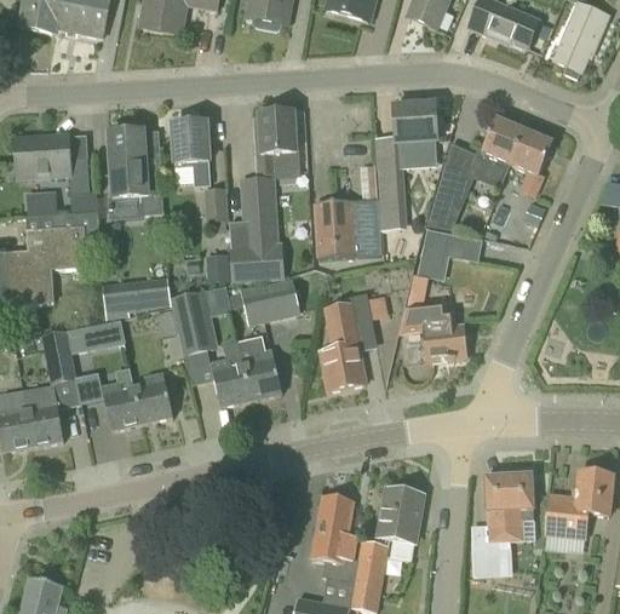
[(57,30),(62,0),(23,0),(18,27),(56,33),(56,29),(57,30)]
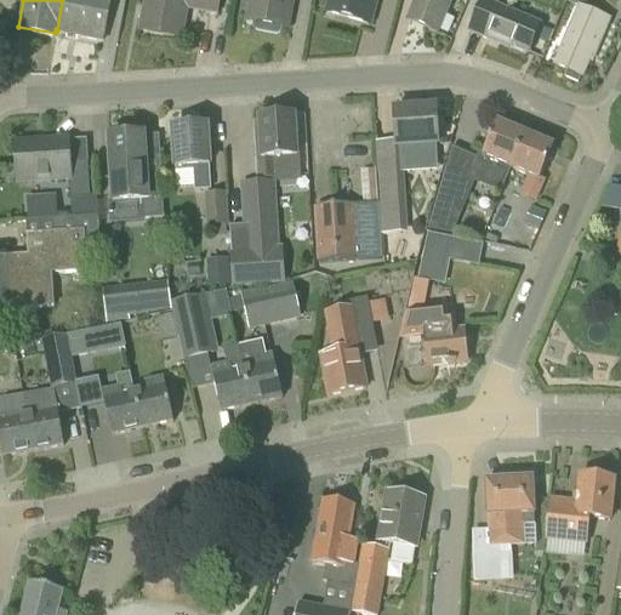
[(62,0),(57,30),(102,39),(109,0),(62,0)]
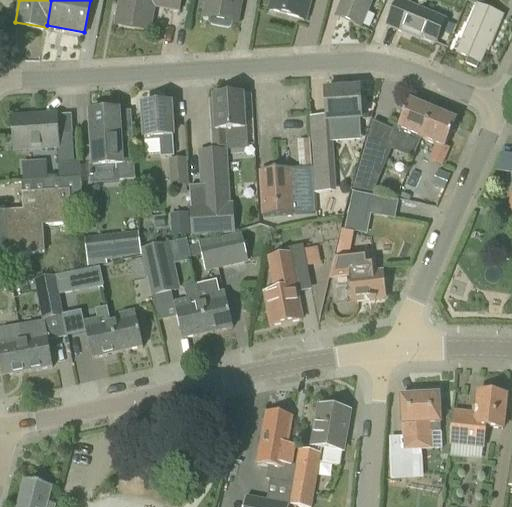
[(180,10),(181,0),(118,0),(115,23),(150,29),(154,5),(180,10)]
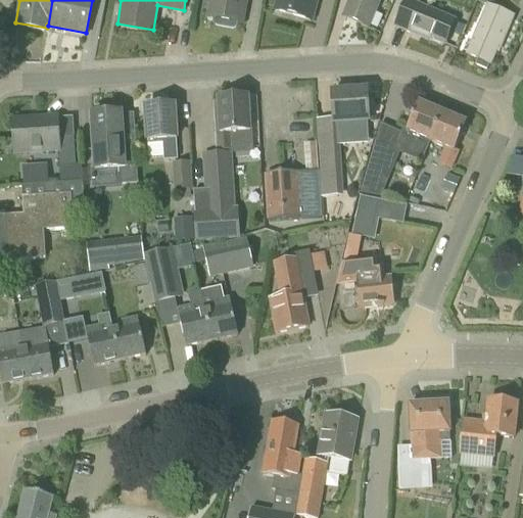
[(235,24),(236,20),(243,22),(246,0),(209,0),(207,15),(215,16),(214,19),(216,22),(232,26),(235,24)]
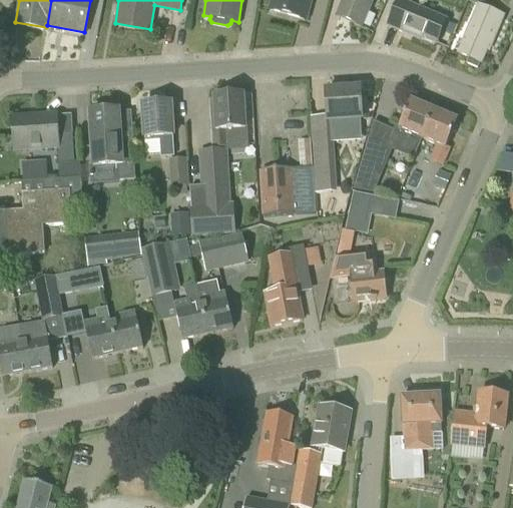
[(271,0),(270,7),(306,17),(311,0),(271,0)]
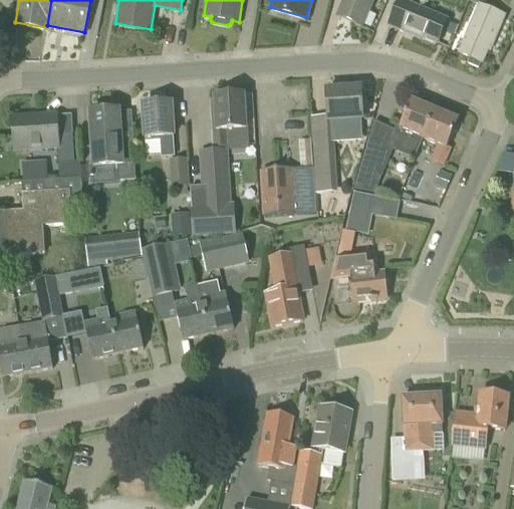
[(362,25),(373,0),(344,0),(338,14),(362,25)]
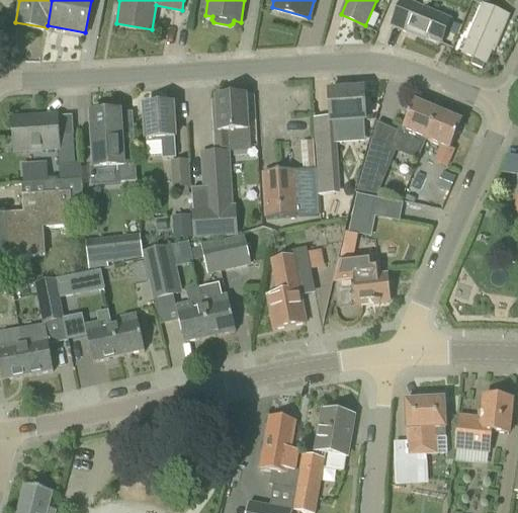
[(440,43),(451,17),(410,0),(402,0),(391,23),(425,38),(426,36),(440,43)]
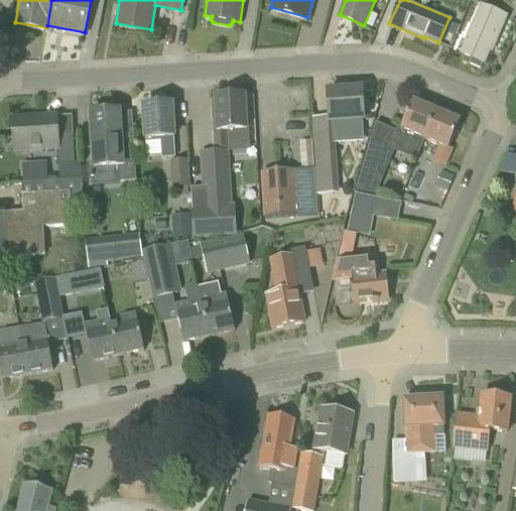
[(492,48),(507,14),(481,3),(461,49),(485,60),(490,47),(492,48)]
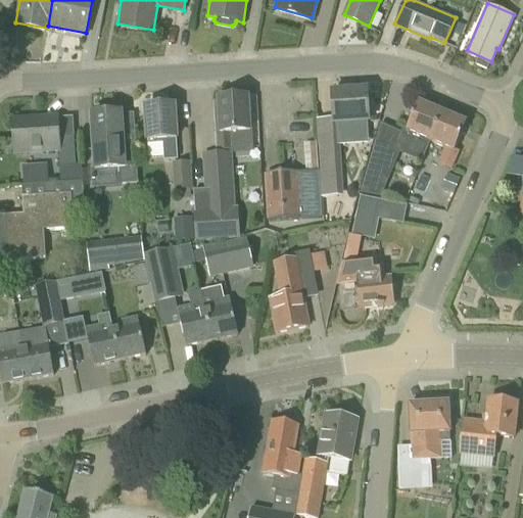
[(319,193),(321,193),(343,192),(339,122),(369,120),(368,86),(331,88),(333,113),(316,114),(320,169),(317,169),(319,193)]
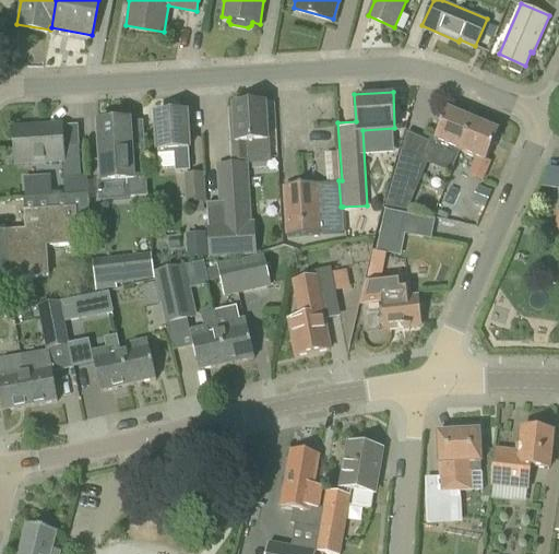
[(248,161),(250,160),(270,158),(266,102),(233,103),(234,108),(229,108),(232,158),(234,157),(234,164),(216,165),(217,200),(206,200),(207,221),(210,255),(221,255),(254,252),(253,245),(256,245),(254,219),(252,219),(248,161)]
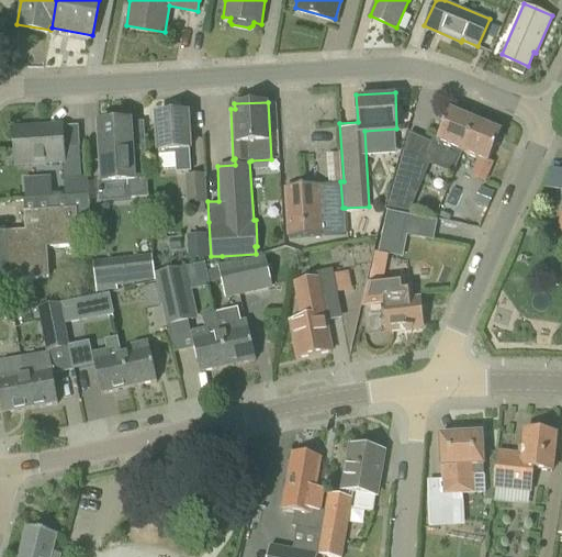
[(475,118),(450,108),(438,135),(433,133),(425,152),(439,157),(446,142),(462,149),(475,118)]
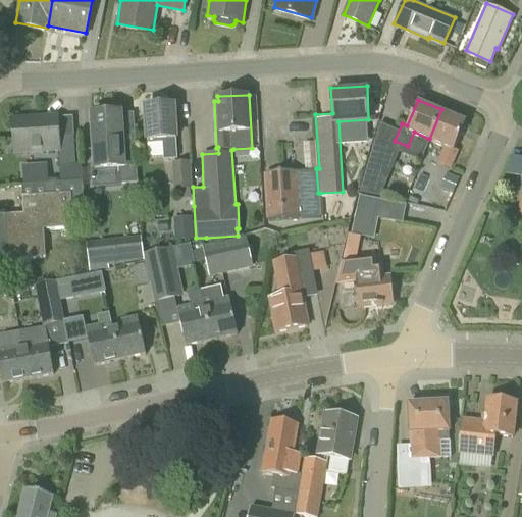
[(148,154),(163,153),(163,148),(176,147),(175,136),(177,136),(175,103),(145,105),(148,154)]
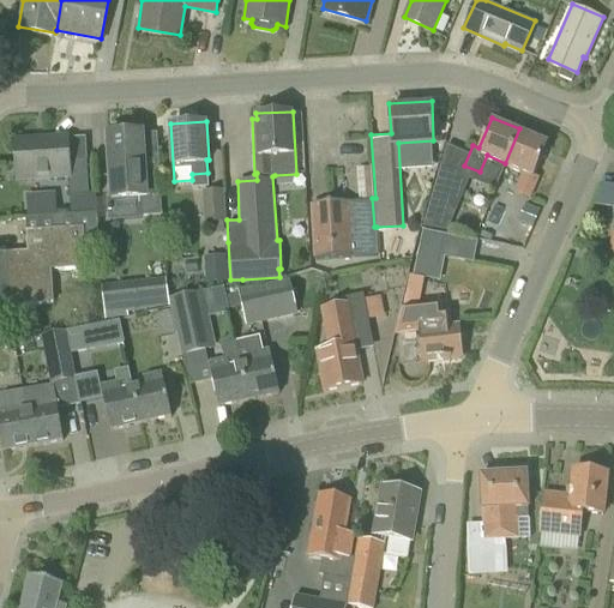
[(107,132),(109,172),(110,196),(139,193),(140,214),(162,212),(158,167),(146,168),(144,130),(142,130),(142,125),(125,126),(125,131),(107,132)]
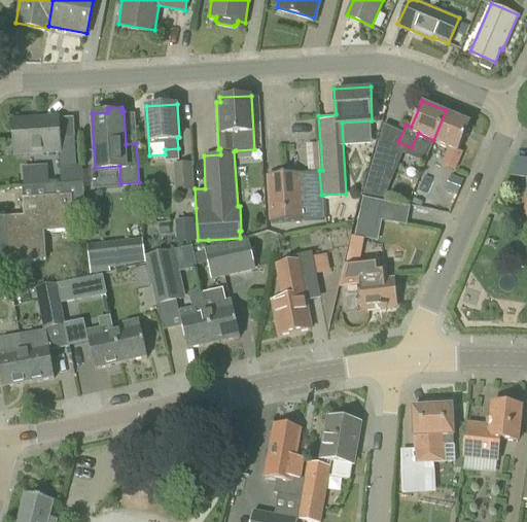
[(463,149),(458,147),(469,120),(446,110),(433,140),(449,146),(442,162),(455,167),(463,149)]
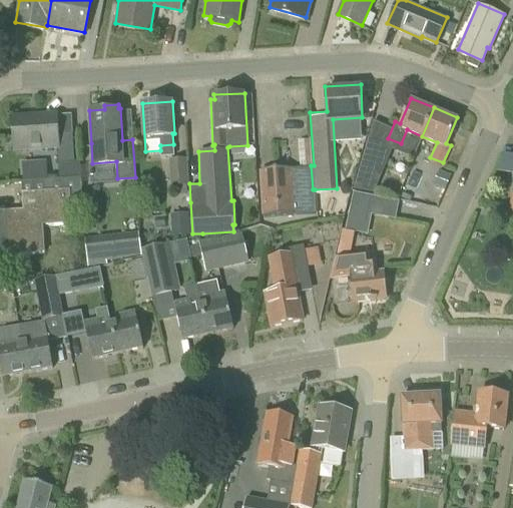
[(14,148),(56,145),(58,176),(81,174),(80,158),(74,158),(73,130),(58,131),(57,111),(12,114),(14,148)]
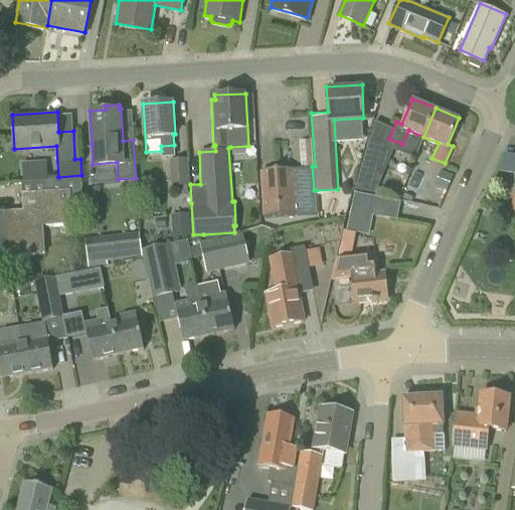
[(372,187),(386,149),(367,141),(355,181),(356,181),(354,186),(369,190),(370,187),(372,187)]
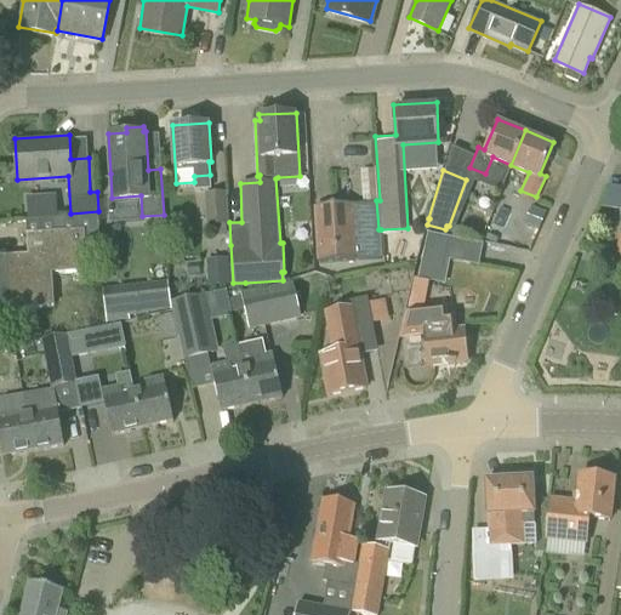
[(211,189),(203,189),(205,222),(227,221),(226,188),(211,189)]
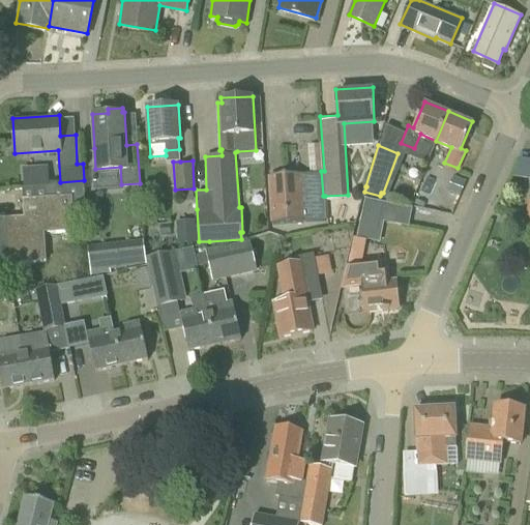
[(326,217),(325,196),(323,196),(321,171),(268,175),(270,221),(304,219),(326,217)]
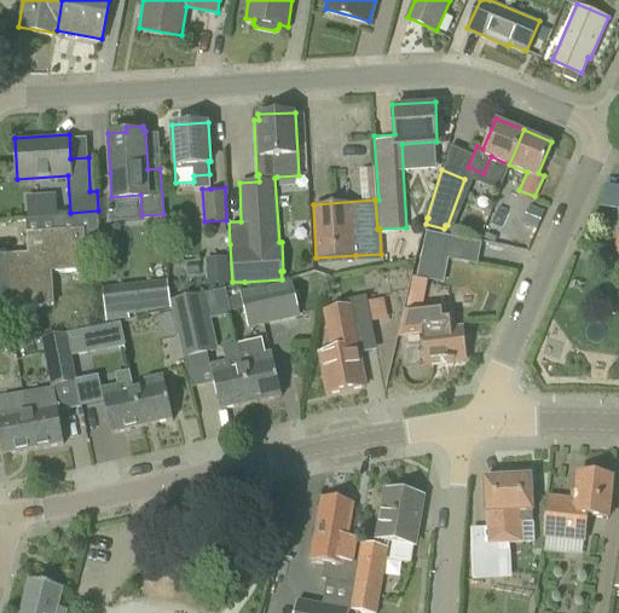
[(100,248),(98,210),(70,213),(55,214),(56,229),(27,230),(28,250),(7,253),(11,305),(55,301),(52,269),(87,266),(86,249),(100,248)]
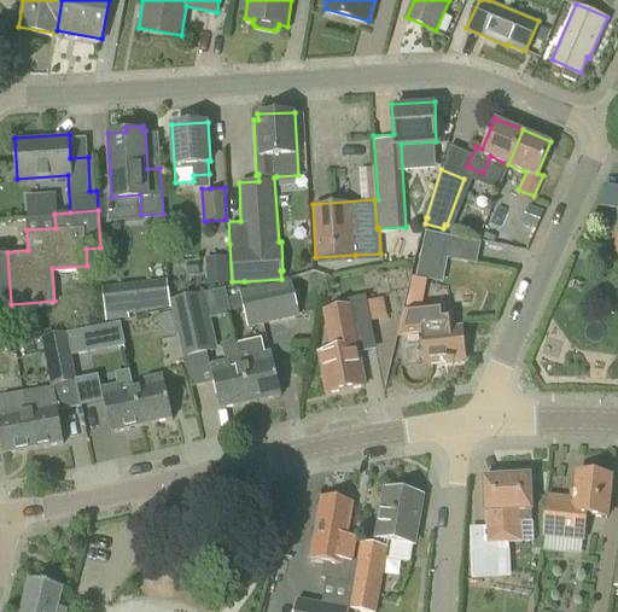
[(441,263),(447,233),(426,229),(420,260),(441,263)]
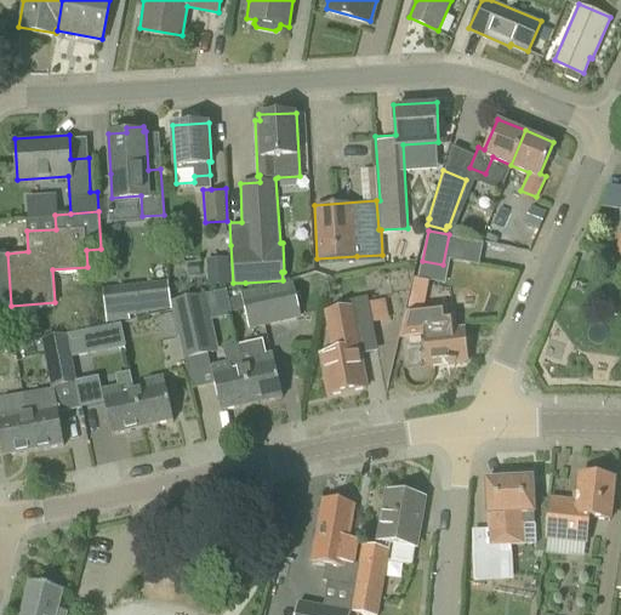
[(414,272),(412,299),(423,299),(425,273),(414,272)]
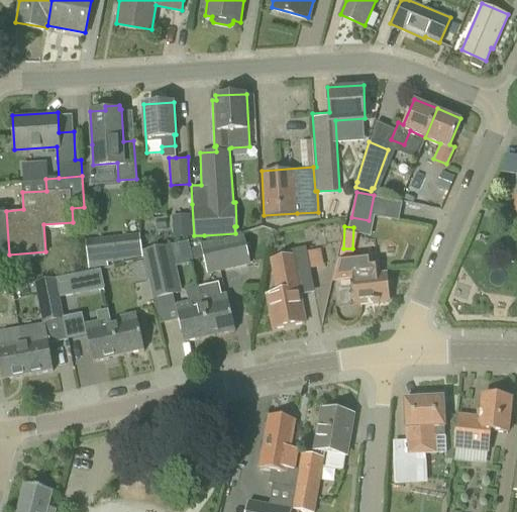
[(138,232),(83,238),(86,261),(140,254),(138,232)]
